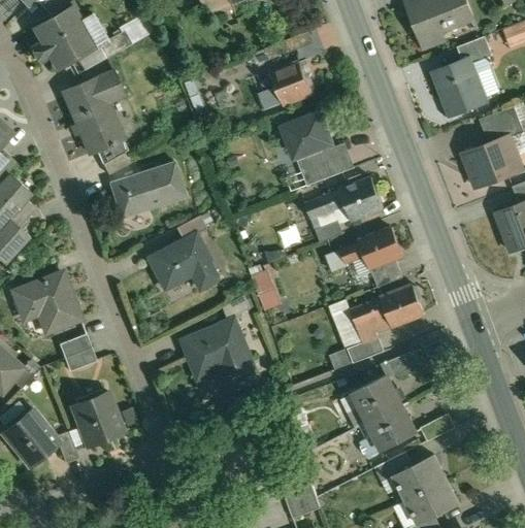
[(69,0),(68,0),(29,23),(56,70),(97,46),(69,0)]
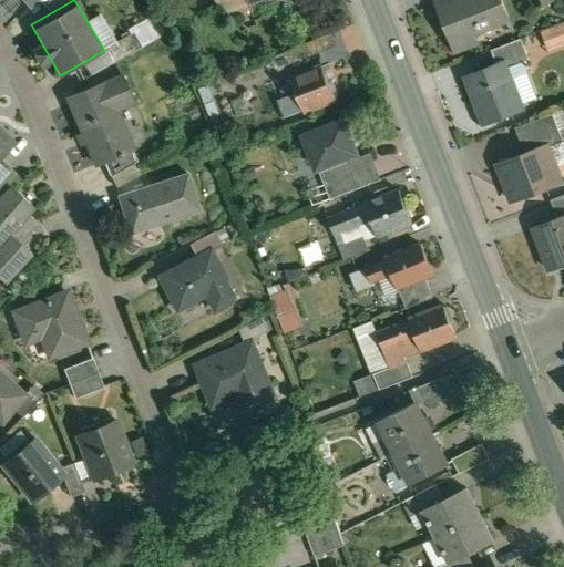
[(245,0),(211,0),(215,9),(222,7),(226,19),(248,10),(245,0)]
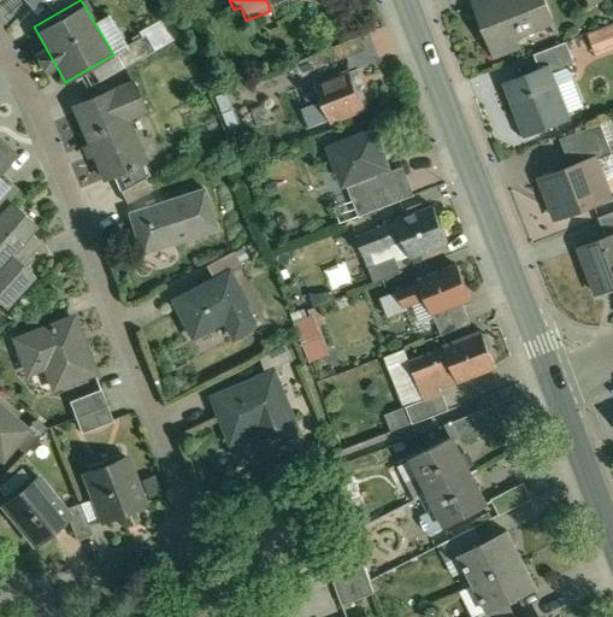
[(471,0),(493,54),(517,45),(513,33),(550,18),(543,0),(471,0)]
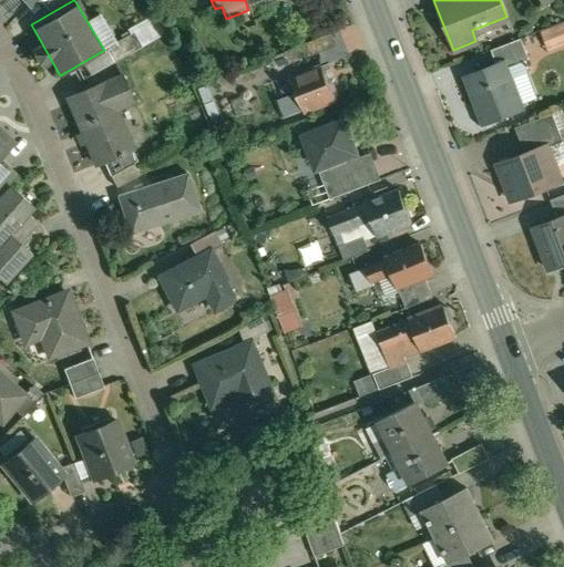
[(563,20),(539,31),(546,50),(563,42),(563,20)]
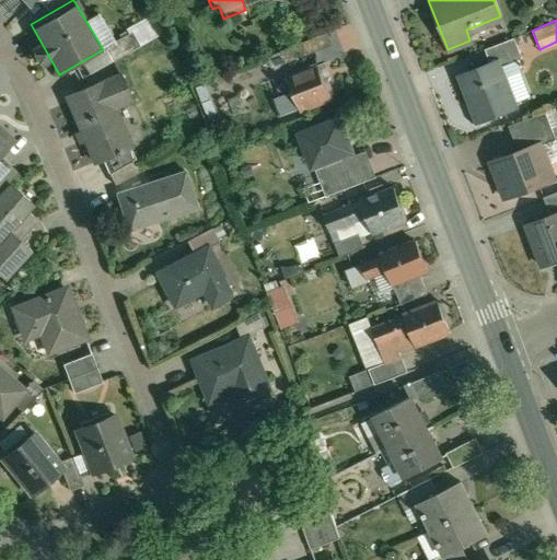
[(130,32),(105,46),(113,60),(139,45),(130,32)]
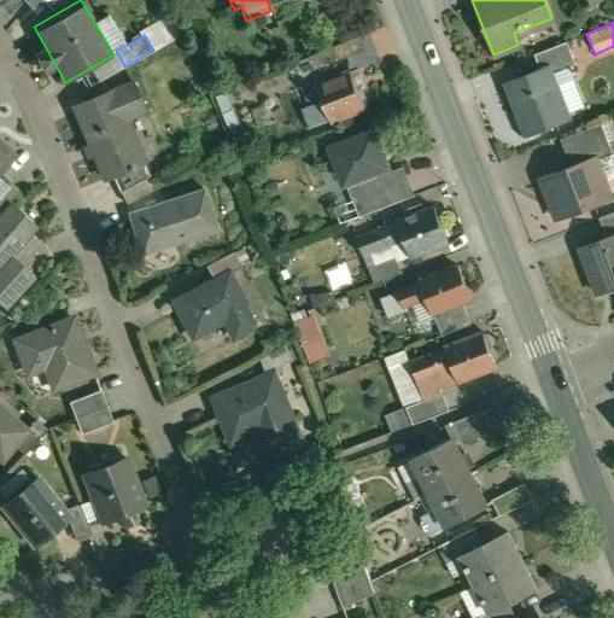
[(358,38),(307,57),(311,70),(363,51),(358,38)]
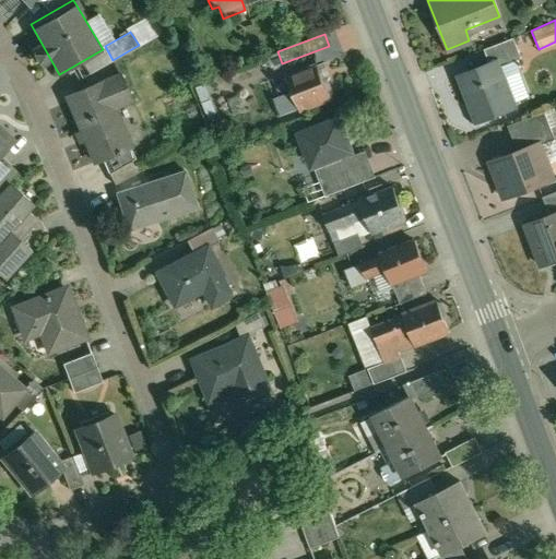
[(512,38),(485,49),(491,63),(497,60),(500,67),(521,59),(512,38)]
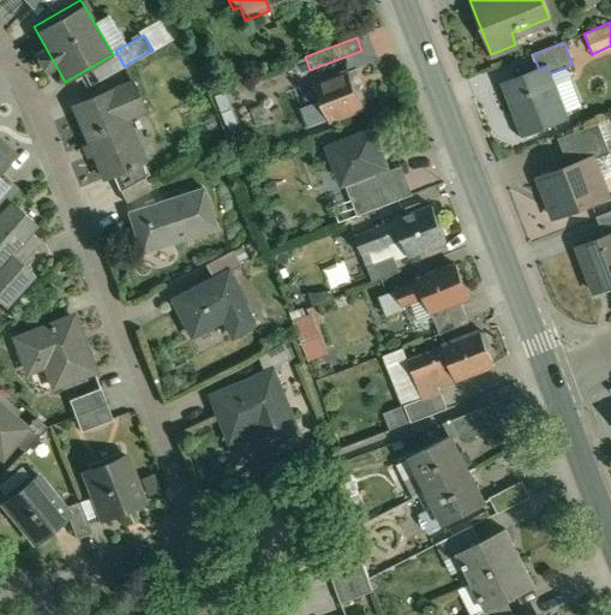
[(539,70),(502,83),(522,136),(567,119),(550,73),(546,66),(539,70)]
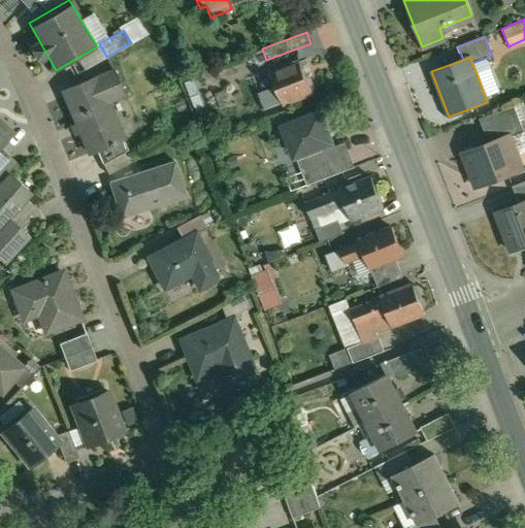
[(298,62),(270,72),(283,104),(310,93),(313,88),(309,77),(304,75),(298,62)]
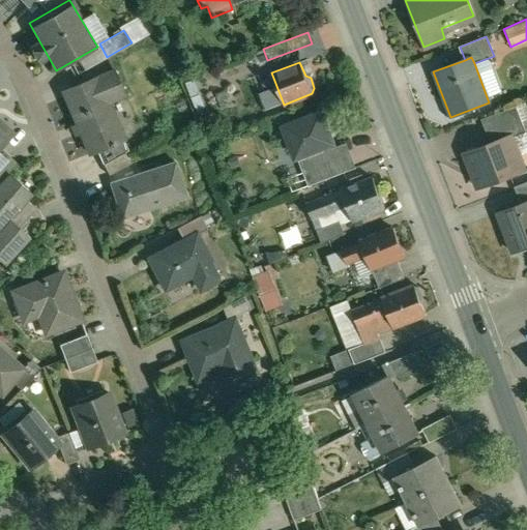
[(114,71),(81,85),(83,88),(64,96),(88,153),(96,150),(121,140),(106,101),(123,94),(114,71)]
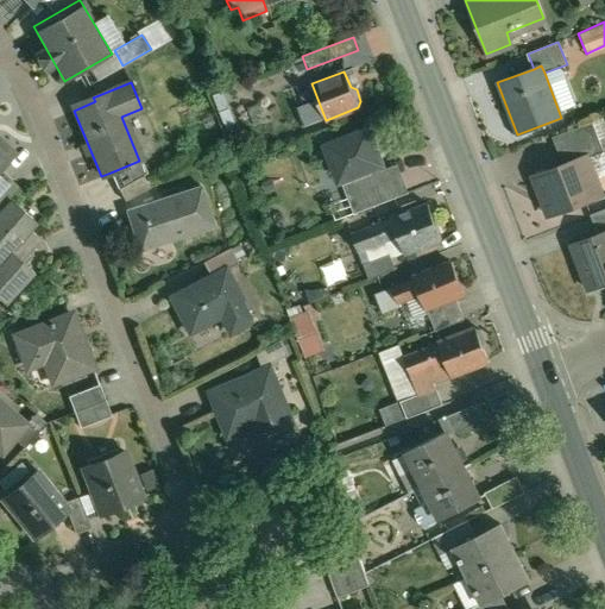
[(591,123),(552,137),(562,165),(585,157),(586,158),(603,152),(591,123)]
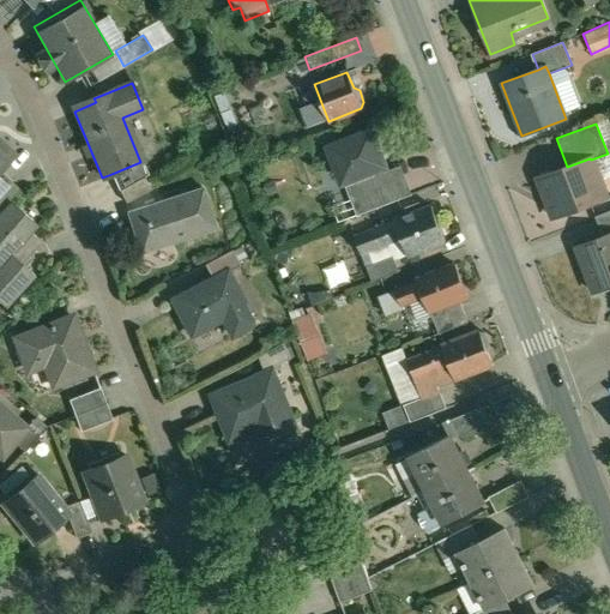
[(370,132),(332,146),(338,160),(334,161),(342,181),(384,166),(376,149),(378,148),(379,145),(375,137),(373,134),(372,136),(370,132)]
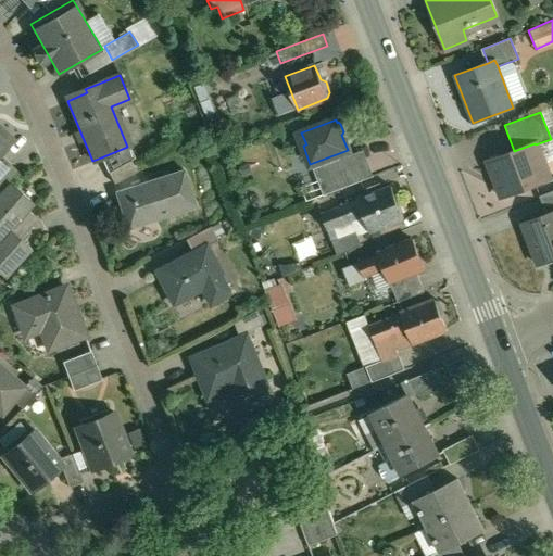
[(0,155),(10,143),(0,135),(0,155)]
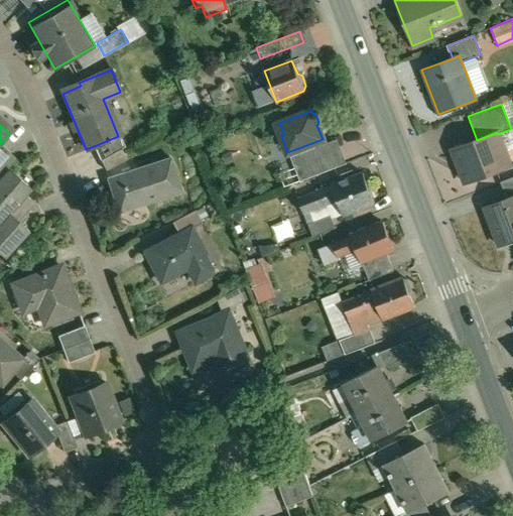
[(477,140),(453,149),(465,182),(509,166),(497,134),(496,133),(477,140)]
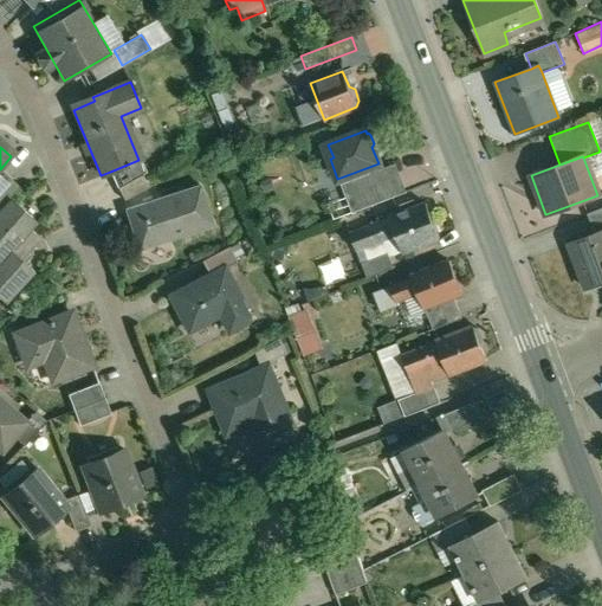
[(138,160),(110,172),(116,187),(141,174),(143,172),(138,160)]
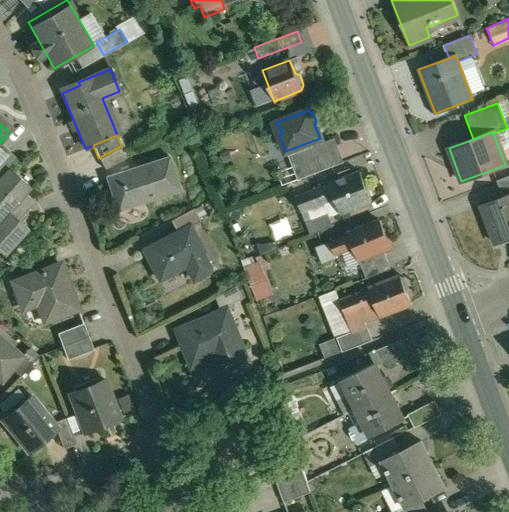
[(329,141),(299,153),(308,176),(338,165),(329,141)]
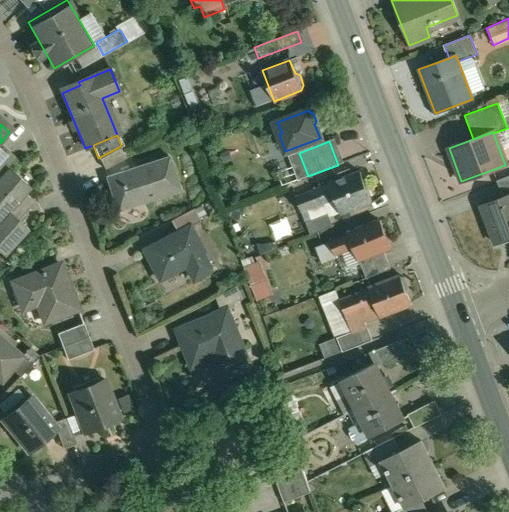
[(119,147),(98,158),(104,169),(124,158),(119,147)]
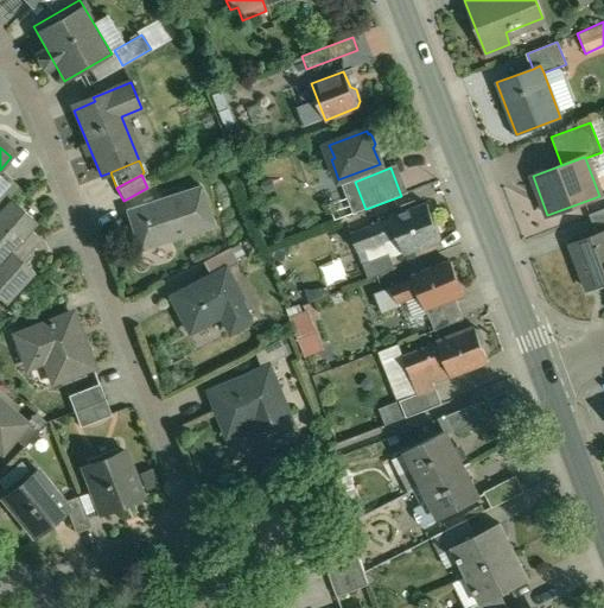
[(6,181),(0,188),(0,208),(7,201),(8,202),(18,191),(6,181)]
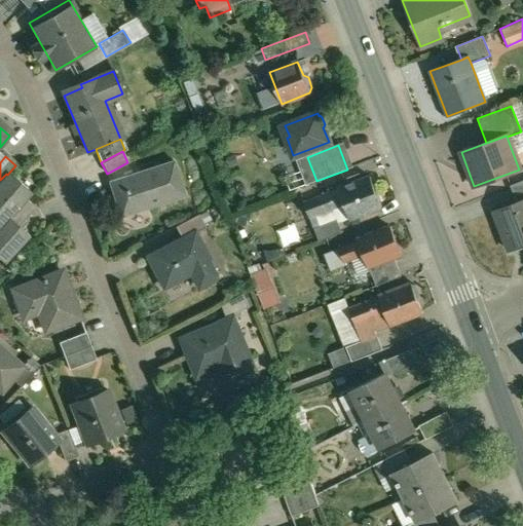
[(172,160),(107,182),(119,217),(184,195),(172,160)]
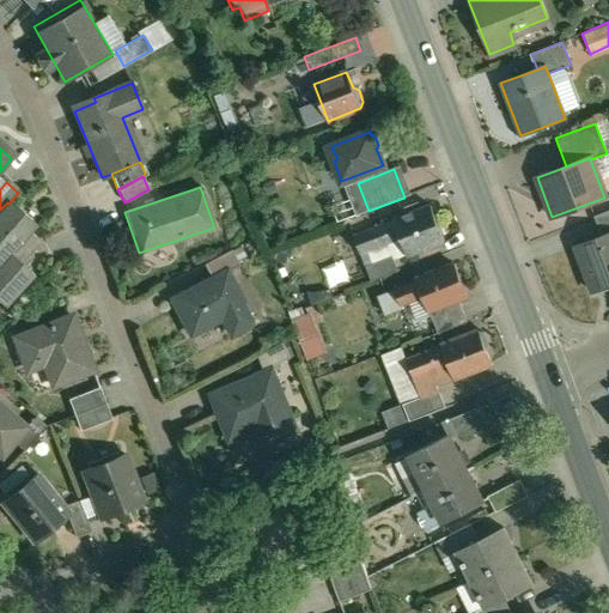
[(0,305),(1,307),(30,274),(18,263),(37,243),(26,234),(34,226),(8,204),(7,202),(0,210),(0,305)]
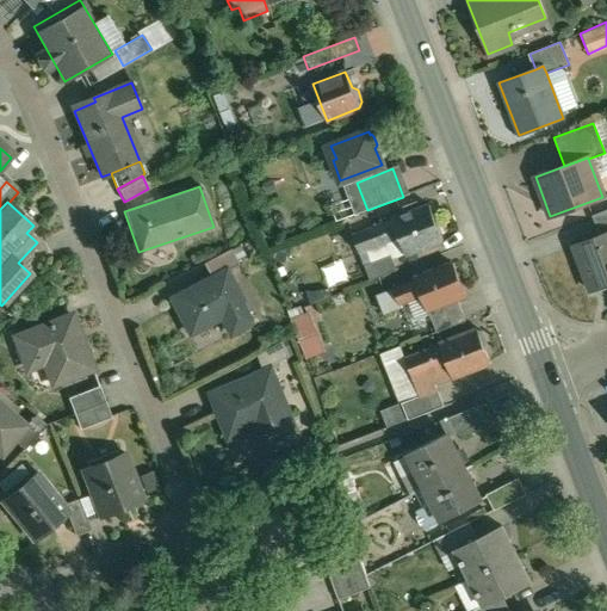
[(413,204),(398,209),(401,216),(415,210),(413,204)]
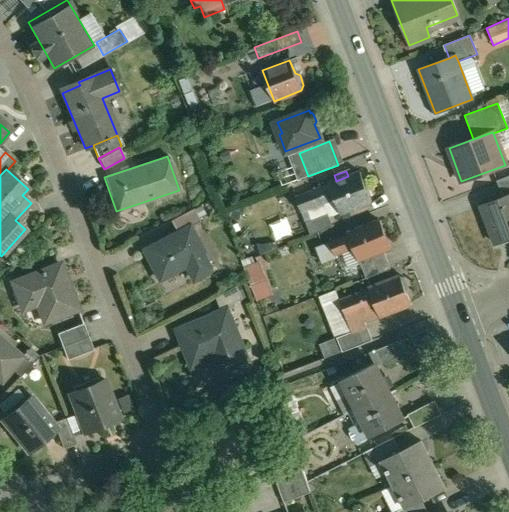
[(336,181),(328,184),(334,199),(340,214),(371,202),(359,172),(348,176),(336,181)]
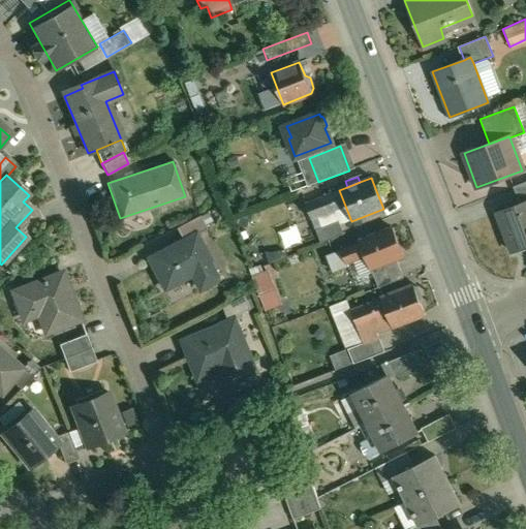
[(525,181),(513,187),(520,206),(525,204),(525,181)]
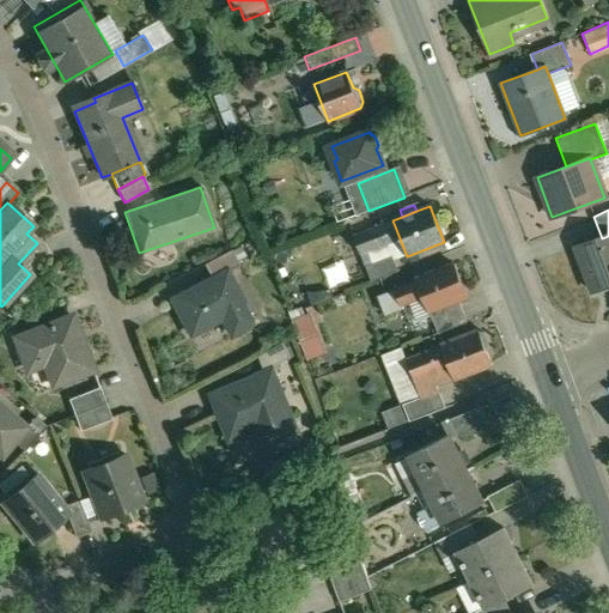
[(393,220),(353,236),(359,254),(400,238),(393,220)]
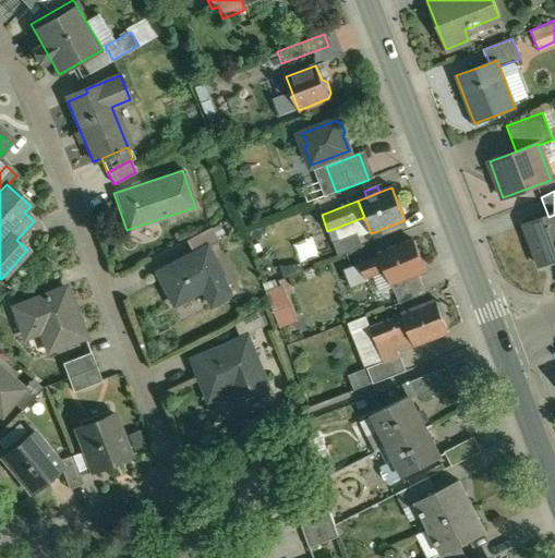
[(554,215),(549,217),(525,227),(539,265),(554,258),(554,215)]
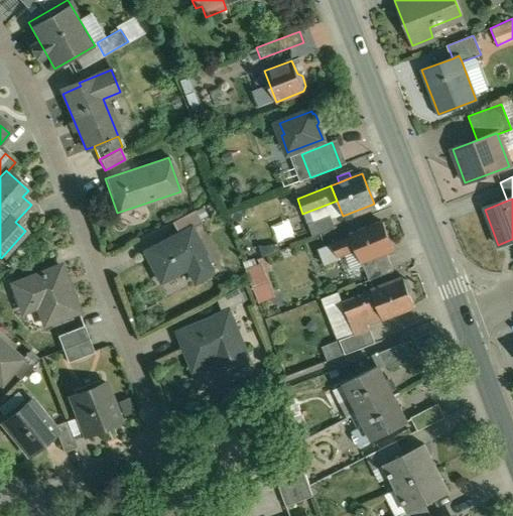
[(194,210),(170,222),(177,234),(189,228),(190,229),(201,224),(194,210)]
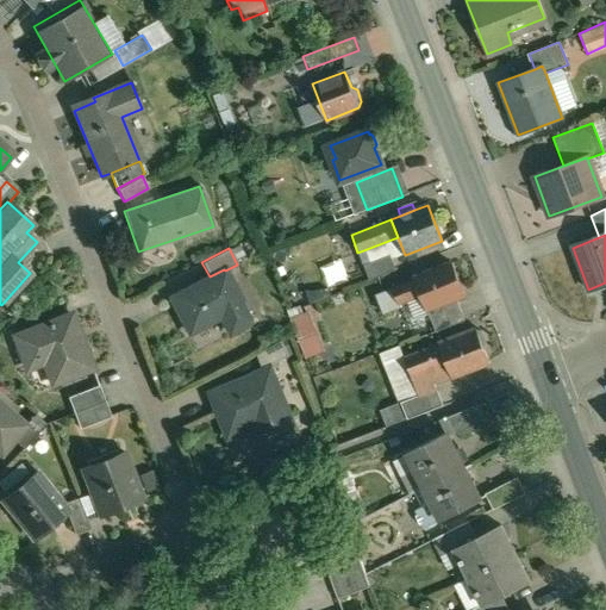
[(389,255),(362,266),(368,281),(395,271),(389,255)]
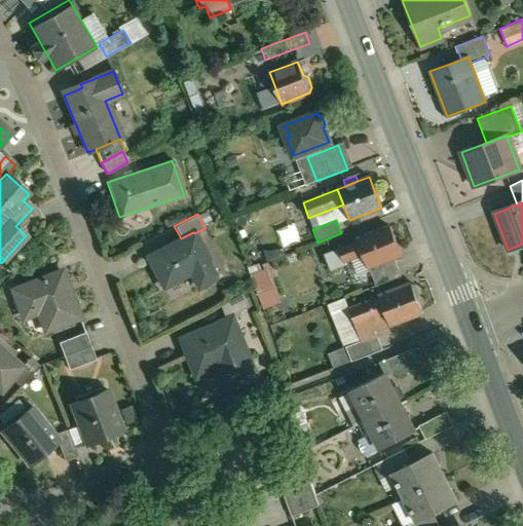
[(388,226),(357,238),(358,240),(363,255),(368,268),(393,258),(400,256),(388,226)]
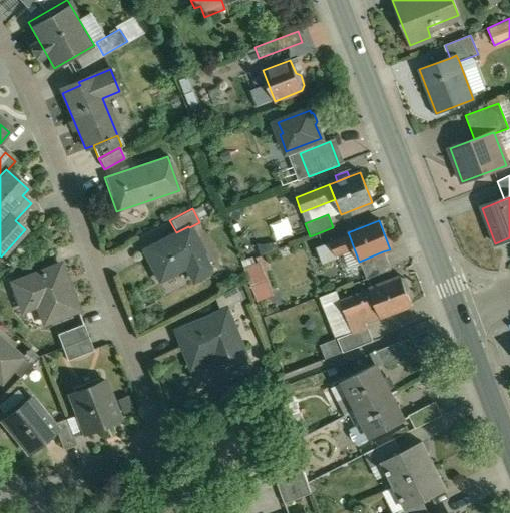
[(176,232),(143,249),(158,279),(184,266),(191,280),(210,271),(189,227),(188,226),(176,232)]
